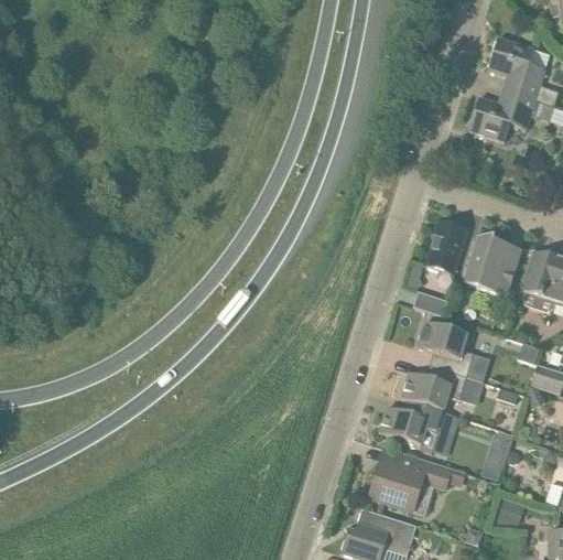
[(551,0),(552,4),(559,3),(562,23),(562,0),(551,0)]
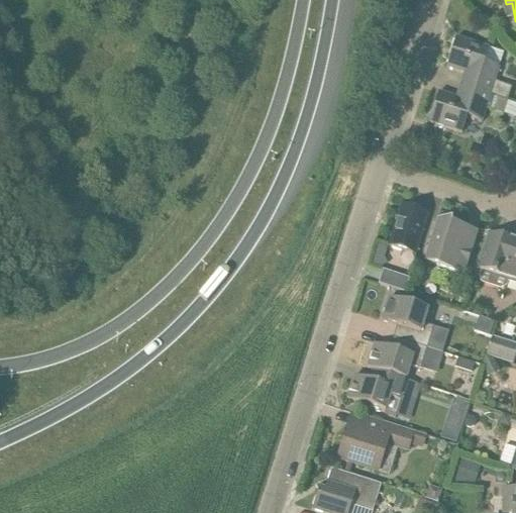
[(500,65),(485,60),(489,45),(456,35),(446,66),(465,71),(460,83),(507,97),(511,84),(495,79),(500,65)]
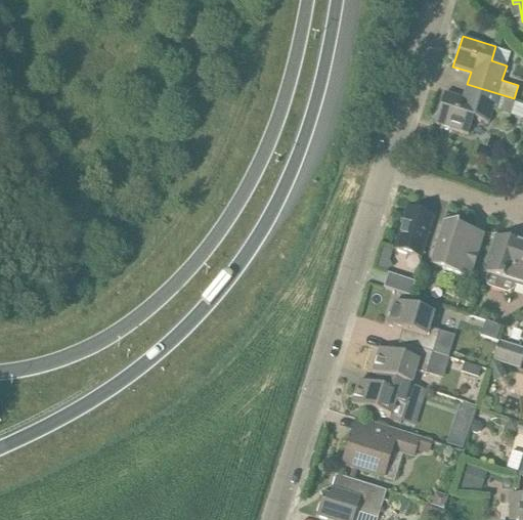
[(488,121),(493,106),(510,112),(514,98),(467,84),(463,96),(445,90),(435,121),(469,132),(474,117),(488,121)]
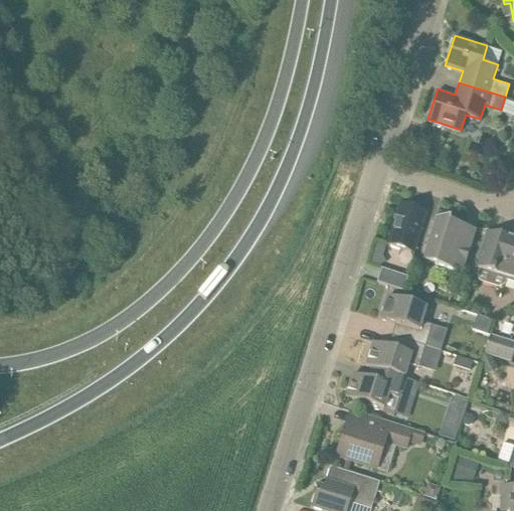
[(387,242),(413,250),(426,210),(400,202),(387,242)]
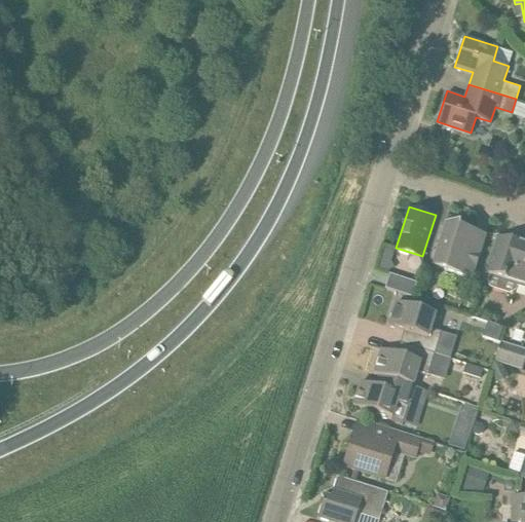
[(445,269),(472,277),(486,234),(465,227),(465,220),(445,219),(432,262),(446,267),(445,269)]
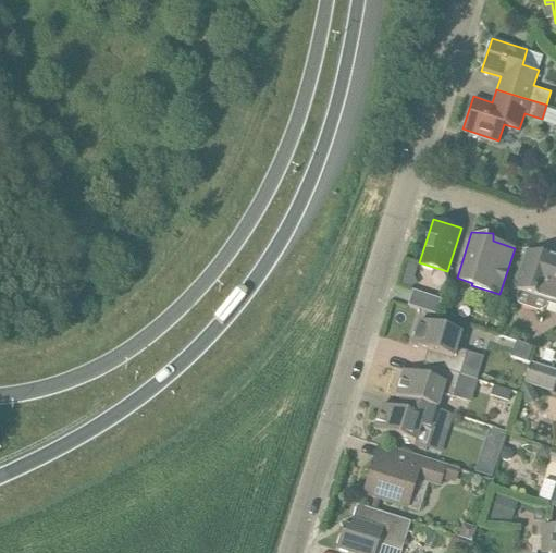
[(555,257),(526,248),(514,286),(518,287),(516,295),(519,303),(539,308),(546,305),(547,300),(555,303),(555,257)]
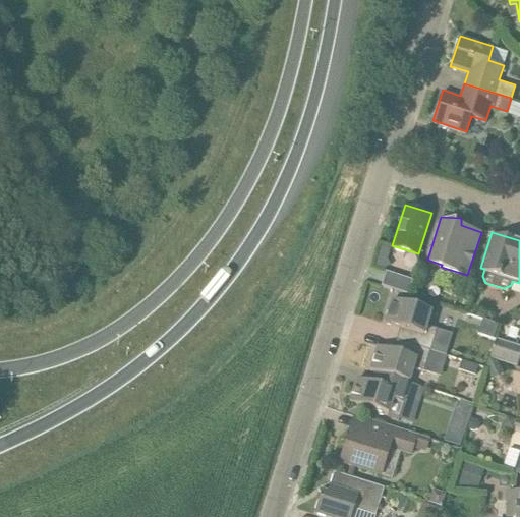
[(382,283),(409,291),(413,277),(387,269),(382,283)]
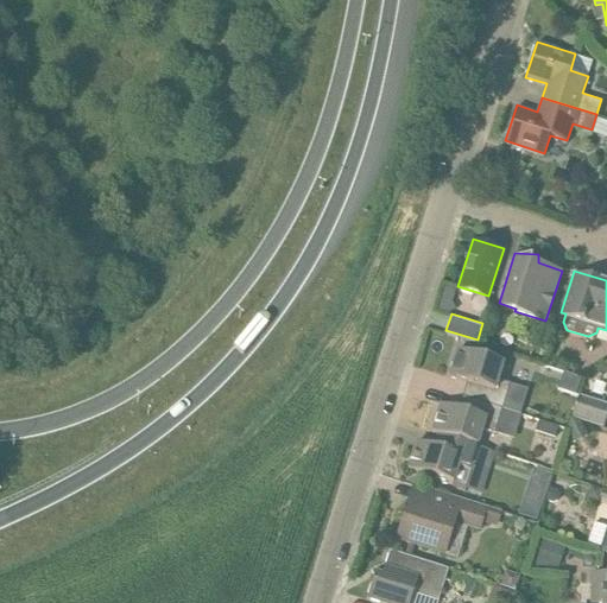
[(499,378),(504,361),(459,347),(450,374),(474,381),(470,395),(503,406),(510,381),(499,378)]
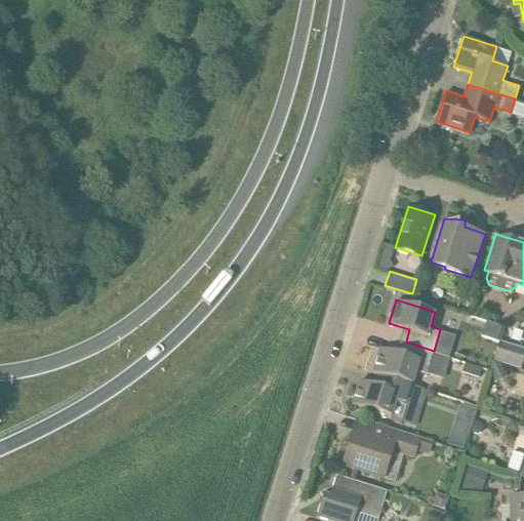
[(501,323),(486,318),(481,333),(496,338),(501,323)]
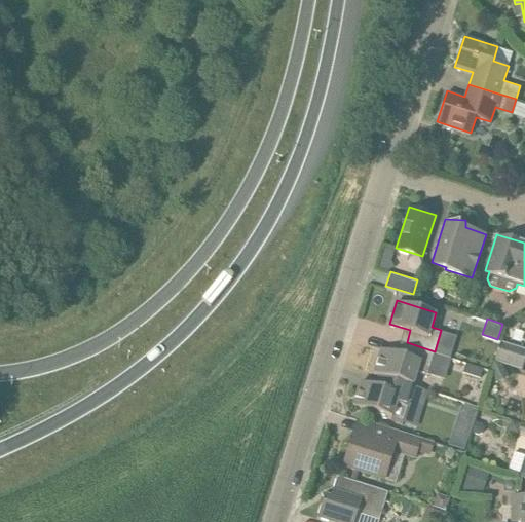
[(494,359),(523,367),(524,361),(524,346),(500,339),(494,359)]
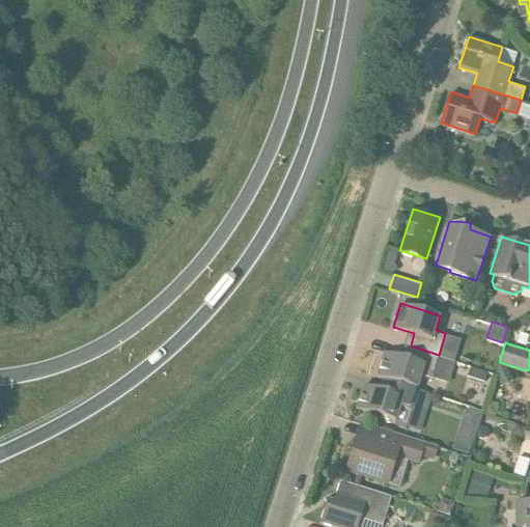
[(389,378),(418,387),(422,372),(431,376),(439,355),(411,345),(407,358),(385,351),(378,375),(389,379),(389,378)]
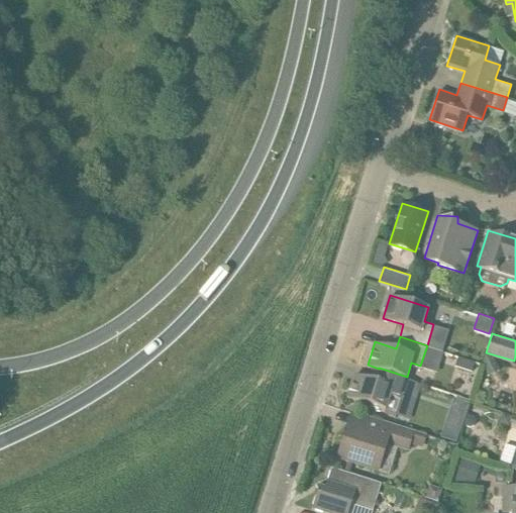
[(500,367),(496,356),(486,353),(483,362),(488,373),(500,367)]
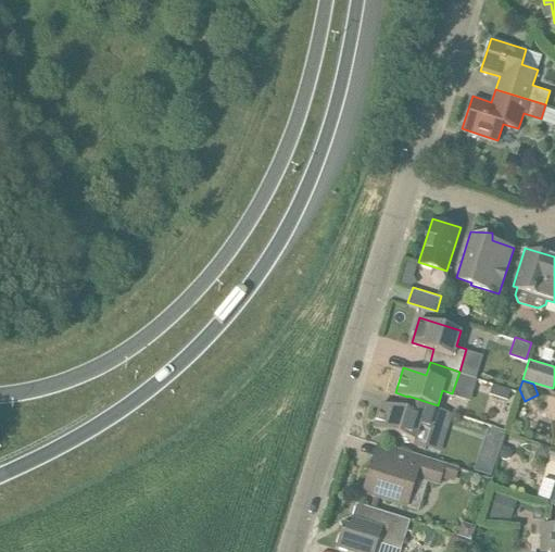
[(512,387),(493,381),(490,391),(508,397),(512,387)]
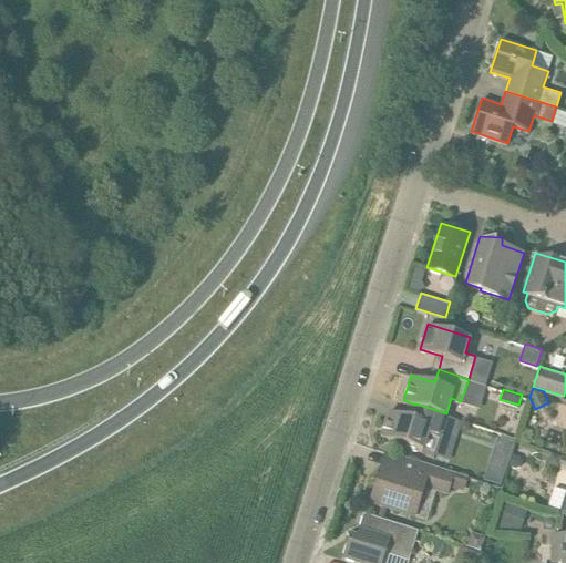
[(381,436),(434,452),(446,413),(415,403),(415,405),(412,417),(389,410),(381,436)]
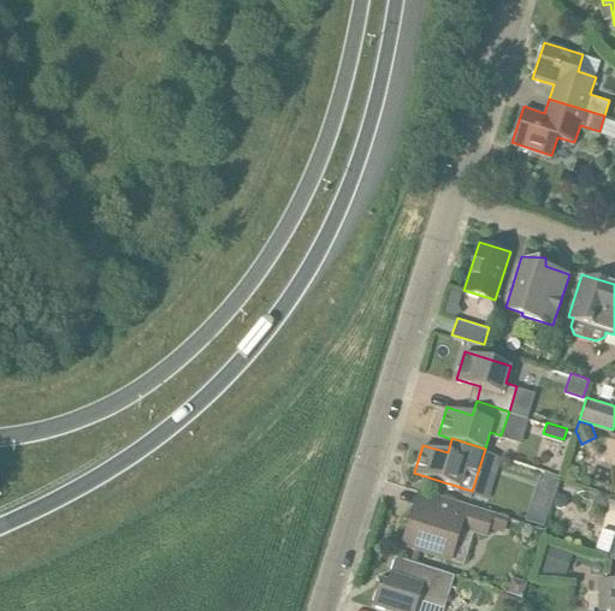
[(542,472),(536,490),(555,496),(561,479),(542,472)]
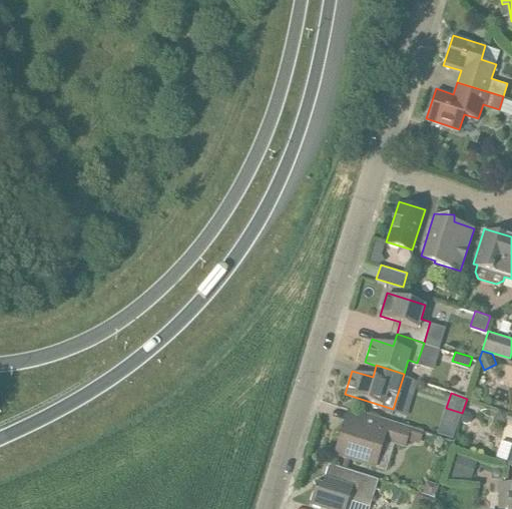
[(472,417),(471,411),(464,408),(460,420),(466,422),(471,420),(472,417)]
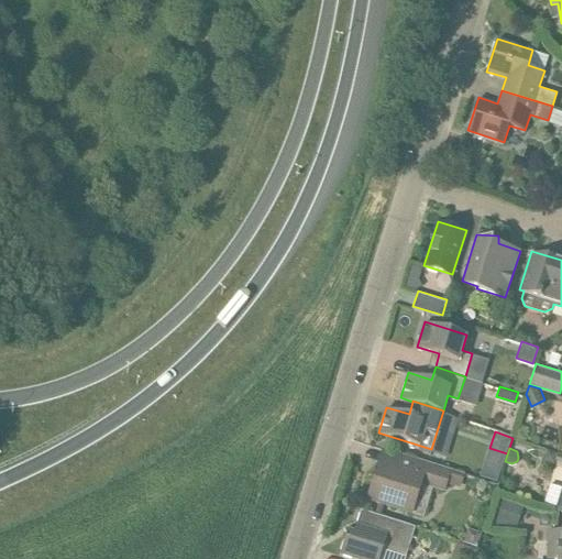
[(370,497),(414,511),(422,482),(444,490),(448,481),(460,485),(464,471),(417,457),(396,450),(392,466),(381,462),(370,497)]
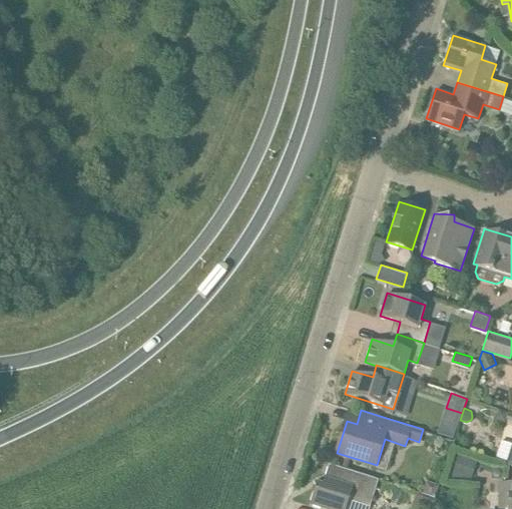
[(477,460),(457,452),(449,474),(470,481),(477,460)]
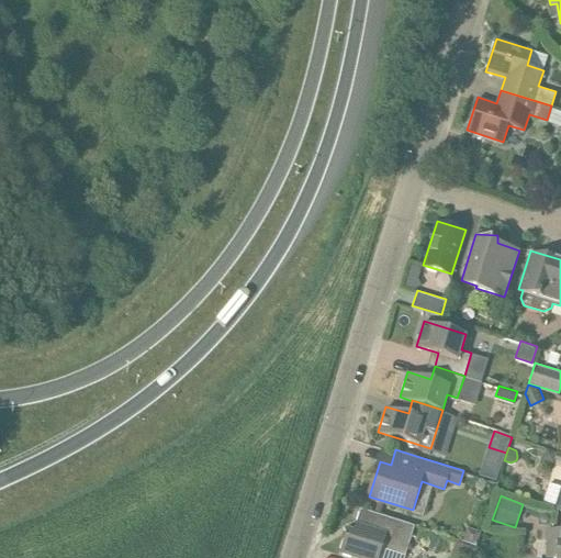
[(359,557),(358,557),(378,557),(382,546),(405,554),(414,524),(360,506),(354,531),(347,528),(339,551),(359,557)]
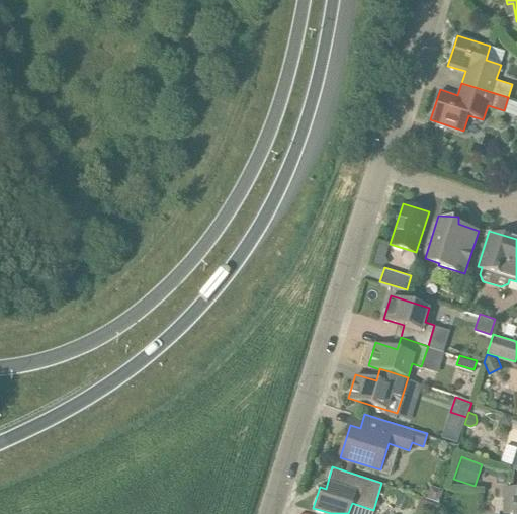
[(512,512),(512,513),(516,513),(516,486),(504,486),(503,512),(512,512)]
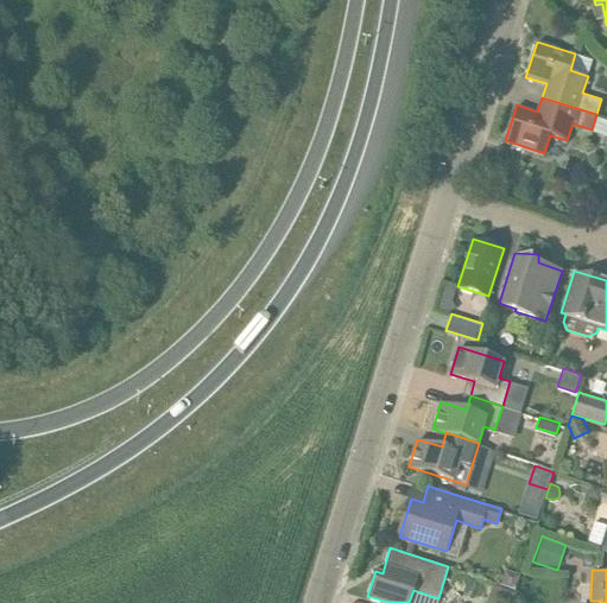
[(507,602),(512,589),(493,583),(487,600),(498,602),(507,602)]
